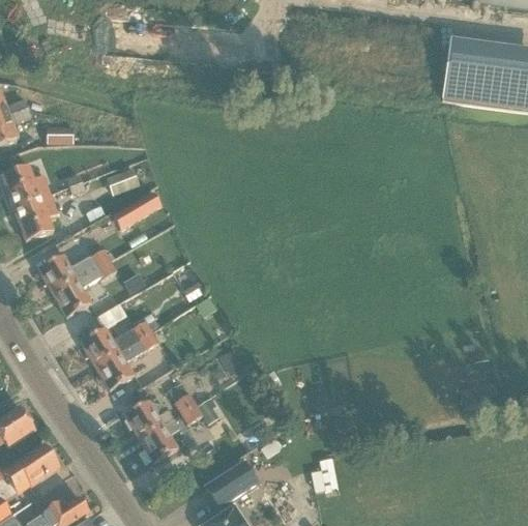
[(56,11),(71,11),(71,0),(56,0),(56,11)]
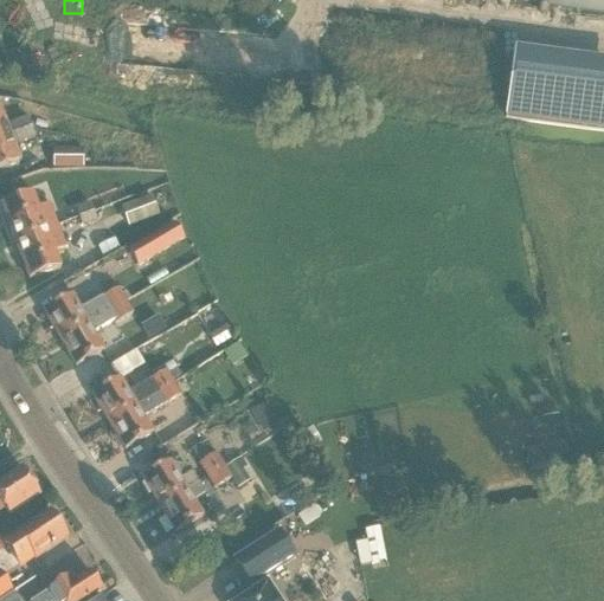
[(529,0),(560,5),(561,4),(603,10),(603,0),(529,0)]
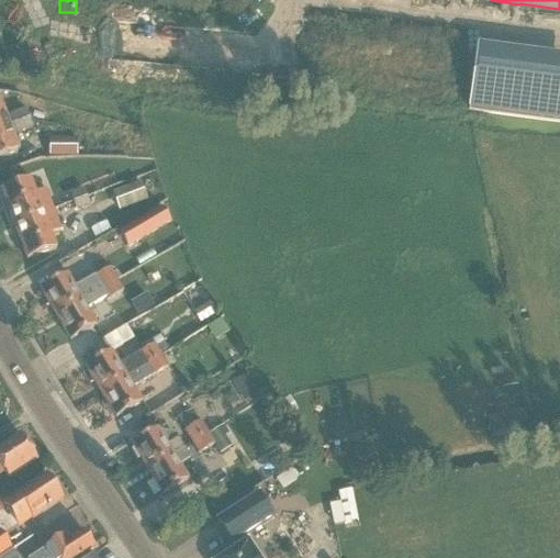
[(559,66),(478,55),(470,107),(559,118),(559,66)]
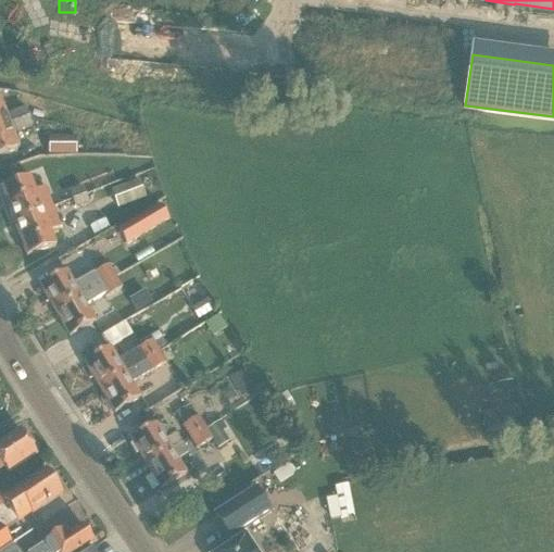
[(0,125),(30,114),(26,105),(12,111),(13,114),(8,116),(0,98),(0,125)]
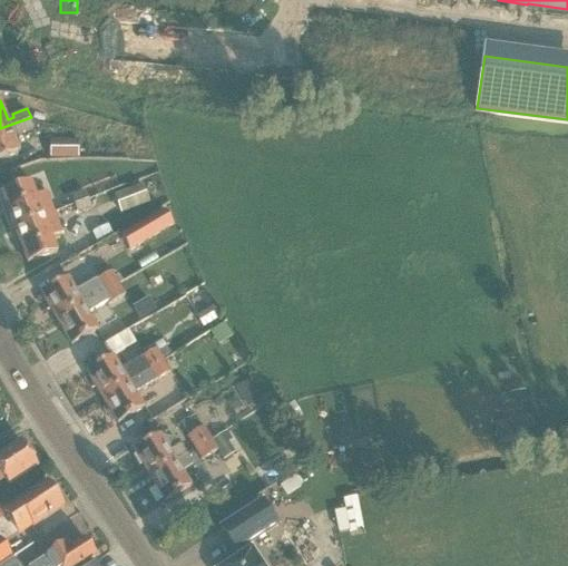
[(35,126),(31,117),(0,128),(0,157),(19,150),(12,132),(18,129),(19,133),(35,126)]
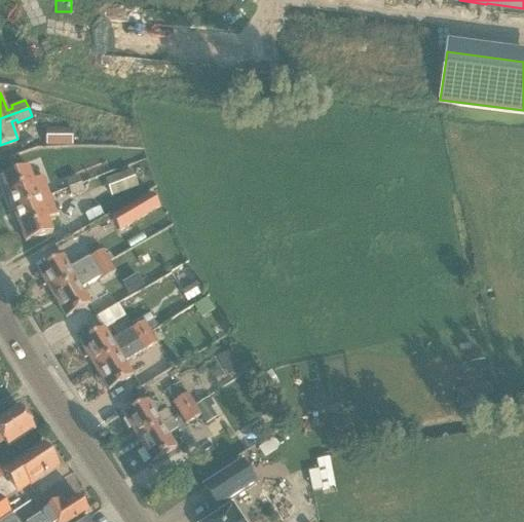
[(45,142),(74,143),(75,124),(45,124),(45,142)]
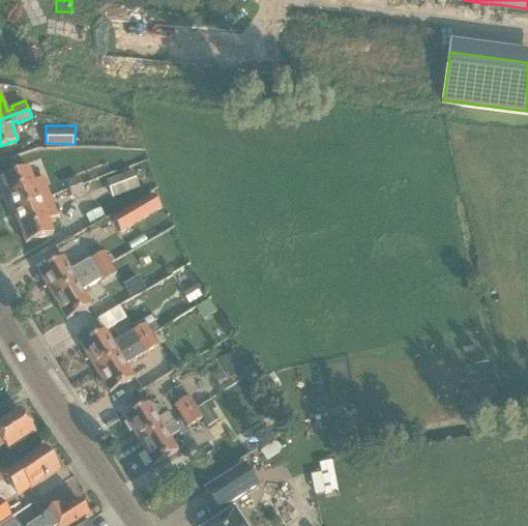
[(52,195),(45,176),(35,179),(30,166),(2,176),(15,209),(52,195)]
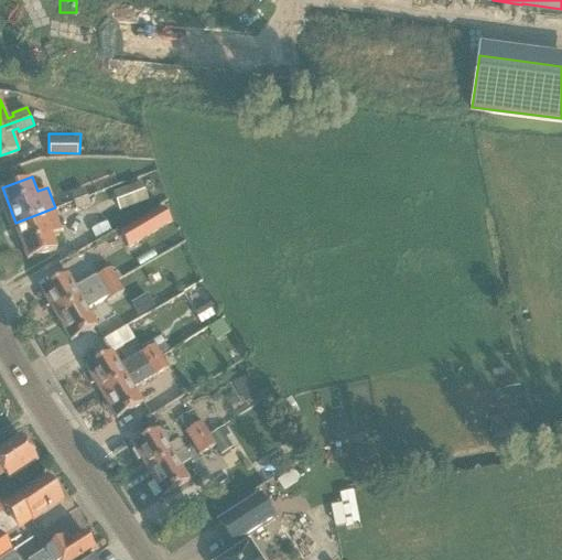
[(142,181),(121,189),(128,205),(149,197),(142,181)]
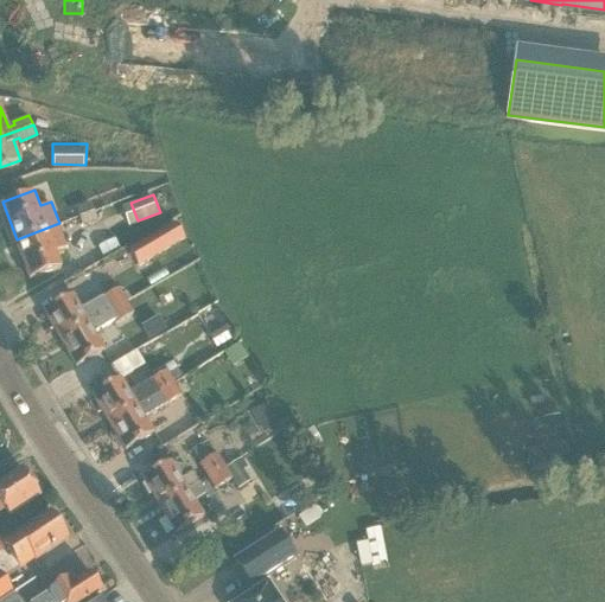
[(93,200),(77,206),(84,225),(100,218),(93,200)]
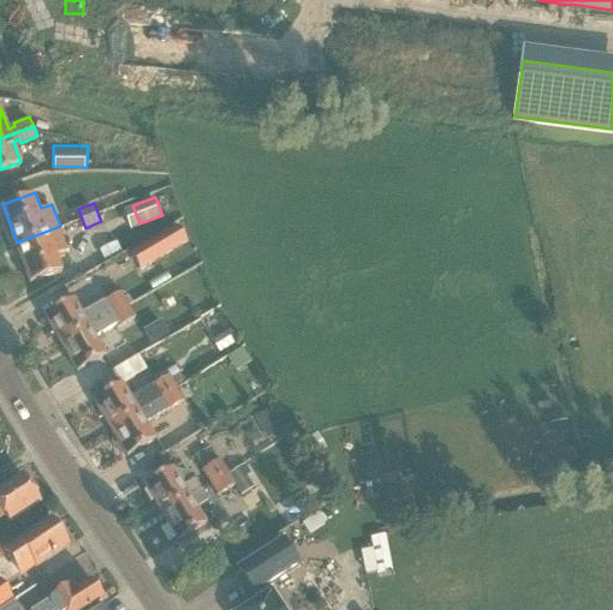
[(180,222),(135,249),(144,265),(190,239),(180,222)]
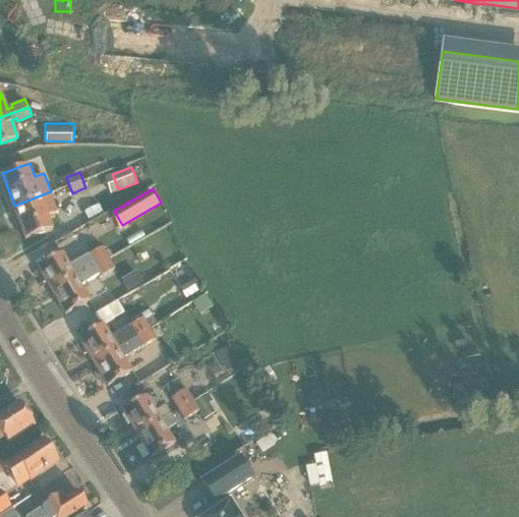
[(58,211),(51,191),(14,206),(26,237),(54,227),(49,214),(58,211)]
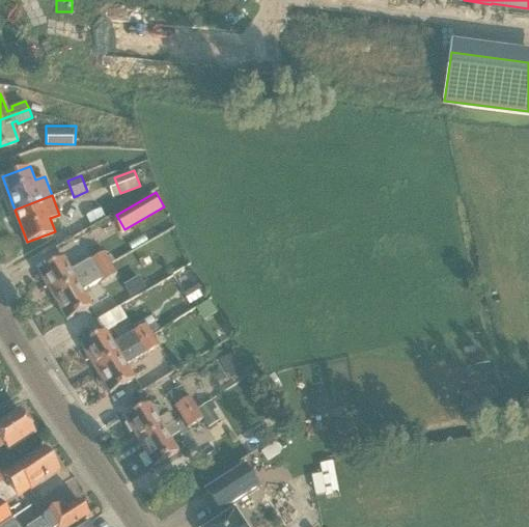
[(99,202),(81,213),(87,224),(105,214),(99,202)]
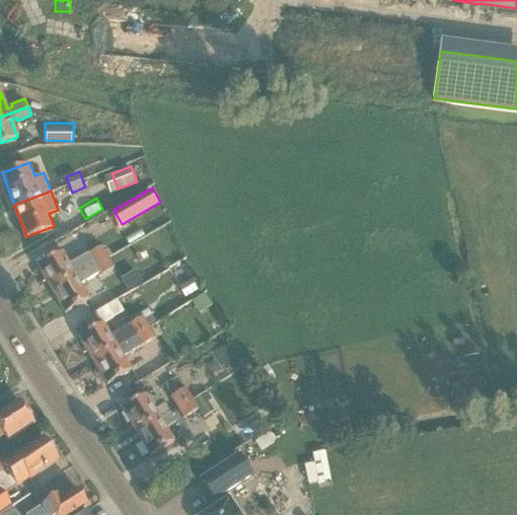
[(95,264),(108,255),(103,245),(89,253),(95,264)]
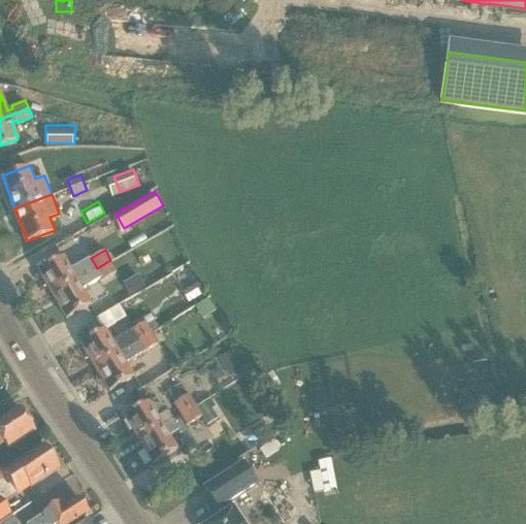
[(64,255),(40,269),(54,293),(78,279),(86,274),(79,262),(71,267),(64,255)]
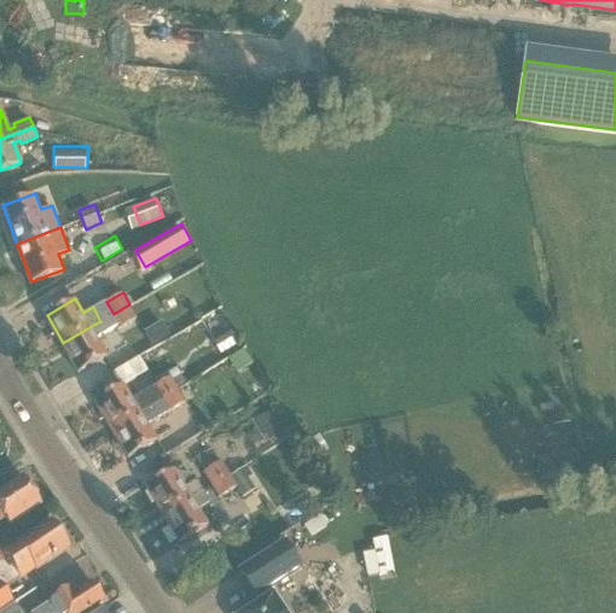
[(121,326),(137,316),(129,304),(114,314),(121,326)]
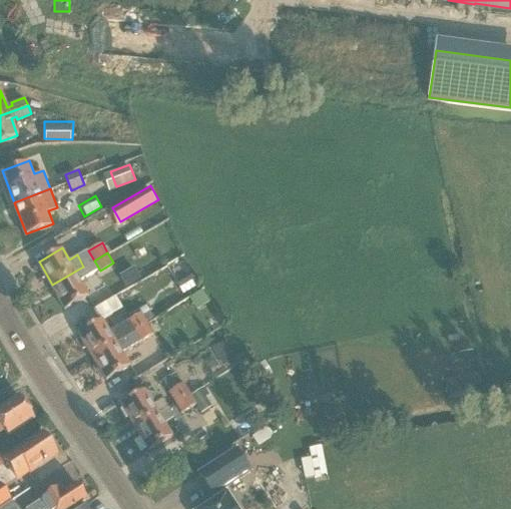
[(76,271),(52,285),(66,308),(89,295),(82,283),(87,280),(83,271),(77,274),(76,271)]
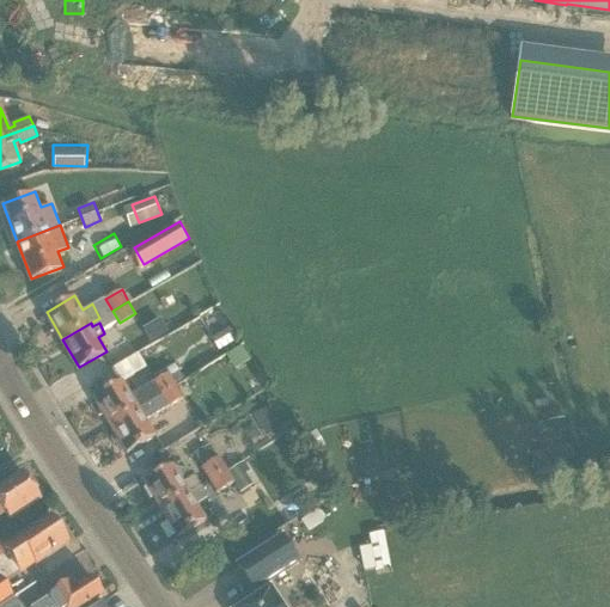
[(148,324),(128,336),(136,349),(157,336),(148,324)]
